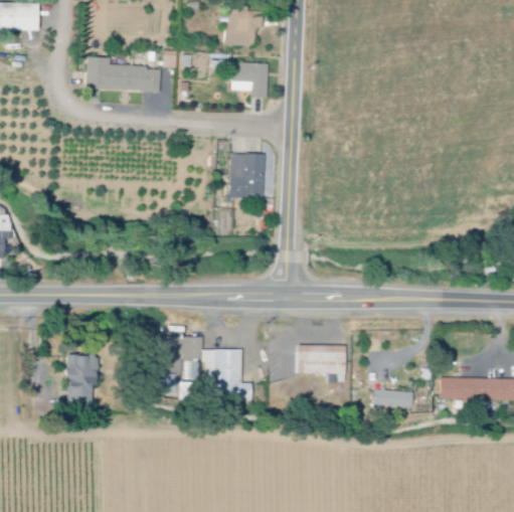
[(38,3),(0,2),(0,29),(38,30),(38,3)]
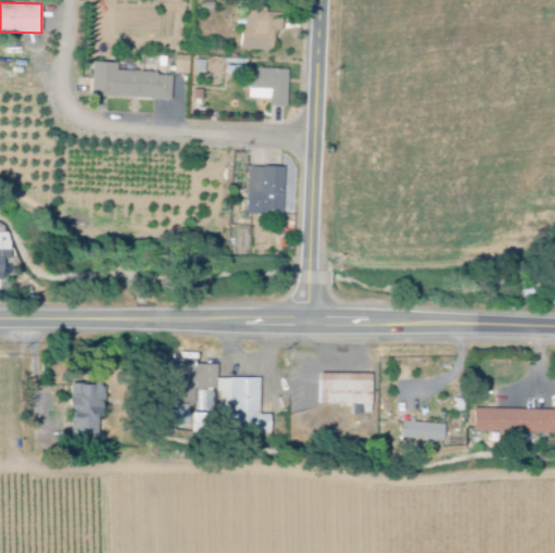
[(275,50),(275,29),(282,29),(284,12),(244,11),(243,49),(275,50)]
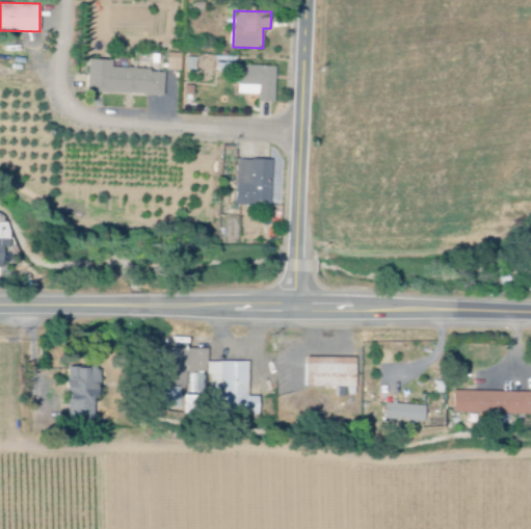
[(181,70),(181,53),(167,52),(167,70),(181,70)]
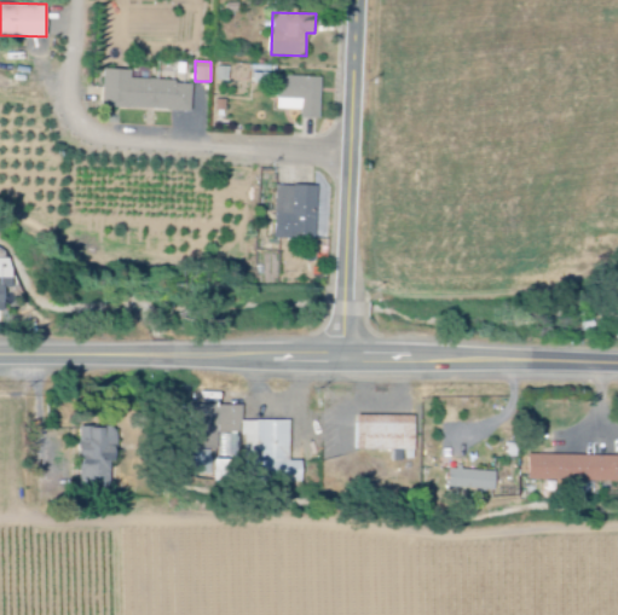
[(131,79),(132,69),(104,69),(103,106),(190,110),(191,81),(131,79)]
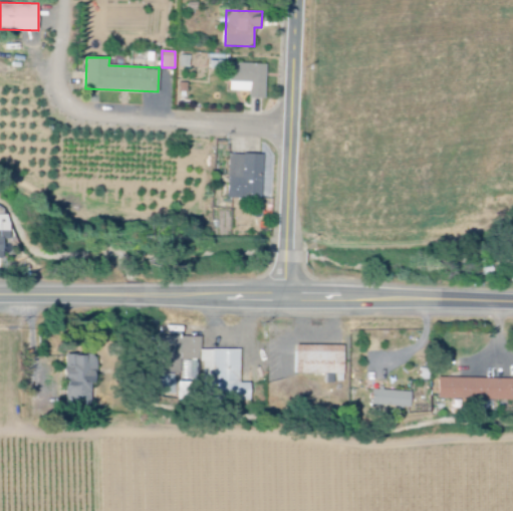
[(250,90),(250,97),(266,97),(267,63),(231,62),(230,90),(250,90)]
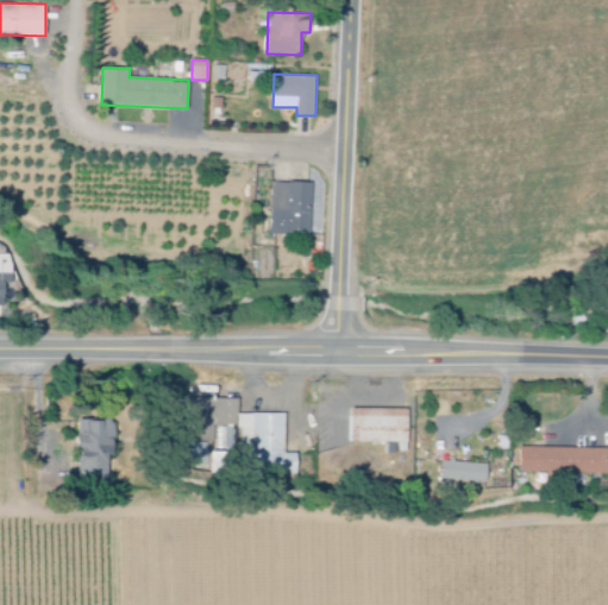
[(311,234),(312,182),(271,181),(270,233),(311,234)]
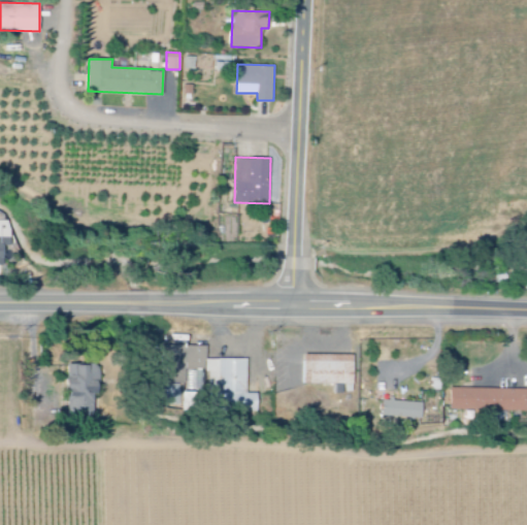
[(204,346),(187,346),(187,370),(191,370),(191,381),(190,381),(190,389),(204,389),(204,346)]
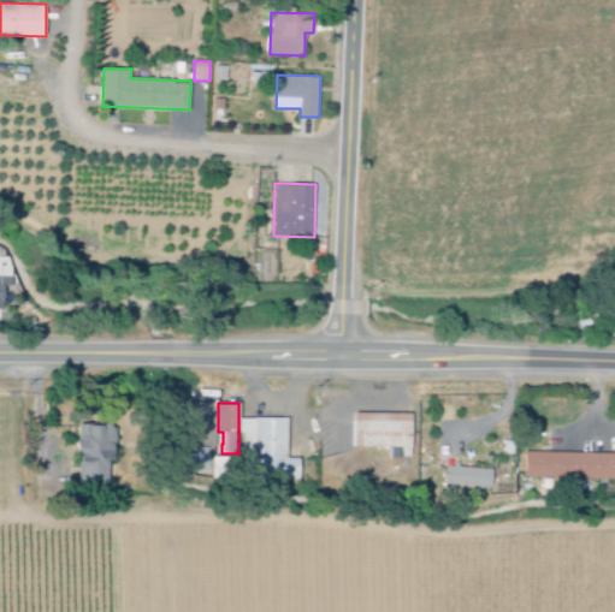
[(413,414),(354,413),(354,446),(395,447),(395,456),(412,456),(413,414)]
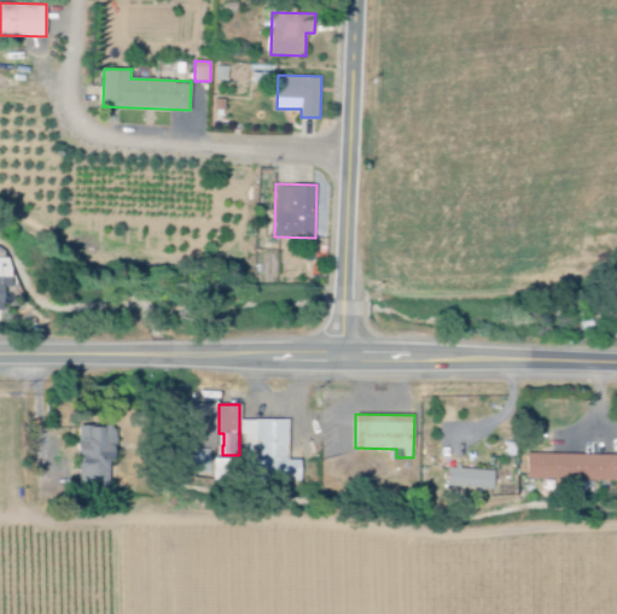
[(290,419),(242,419),(242,450),(258,450),(258,456),(278,456),(278,479),(302,479),(302,460),(290,460),(290,419)]
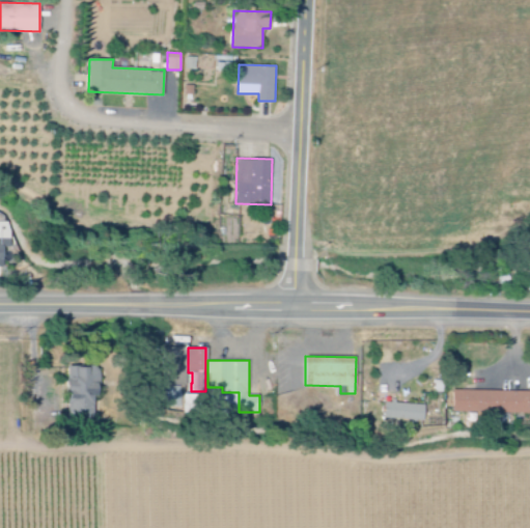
[(68,366),(68,420),(95,419),(94,396),(101,395),(100,366),(68,366)]
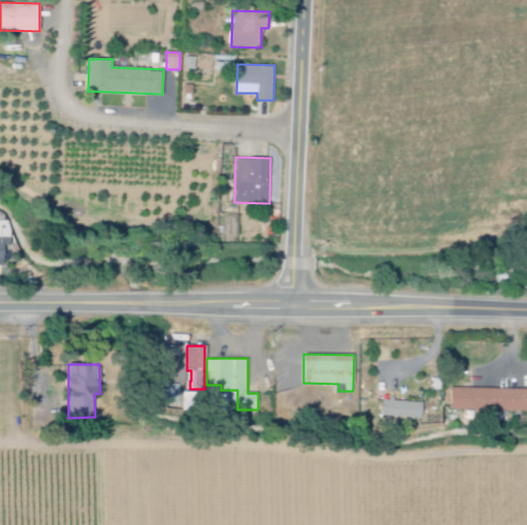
[(451,409),(526,409),(526,388),(452,388),(451,409)]
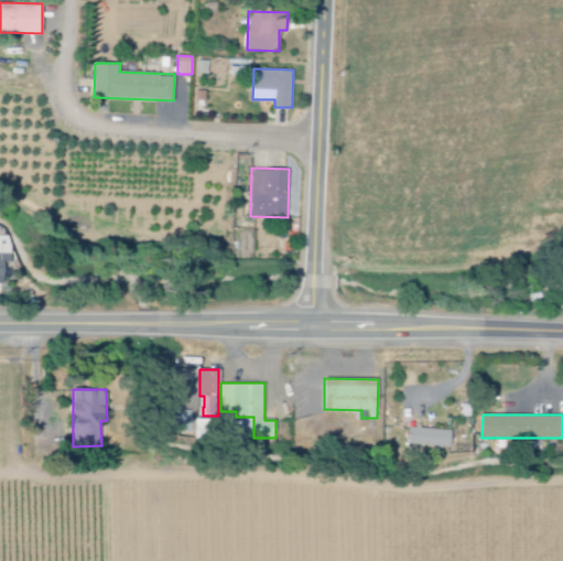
[(452,429),(409,428),(409,444),(451,446),(452,429)]
